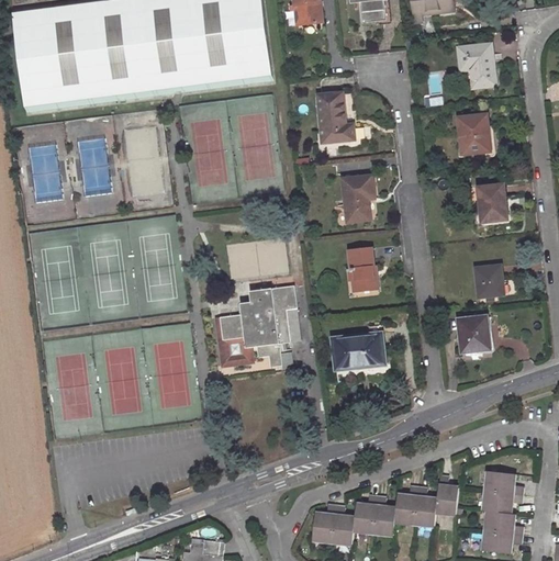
[(24,112),(271,80),(260,0),(62,0),(11,7),(24,112)]
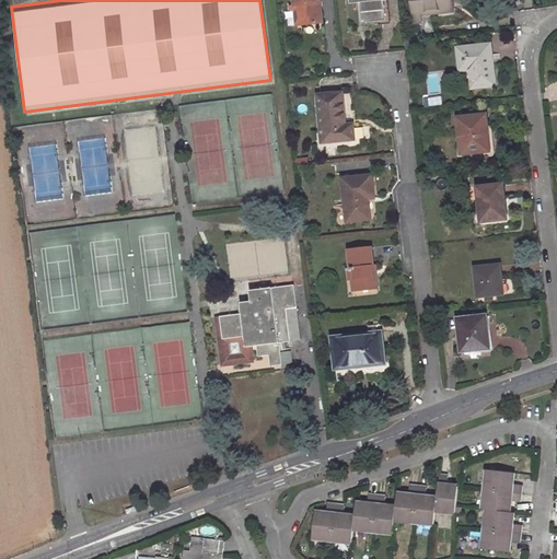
[(314,2),(313,0),(290,0),(291,6),(294,4),(297,24),(320,22),(317,4),(314,2)]
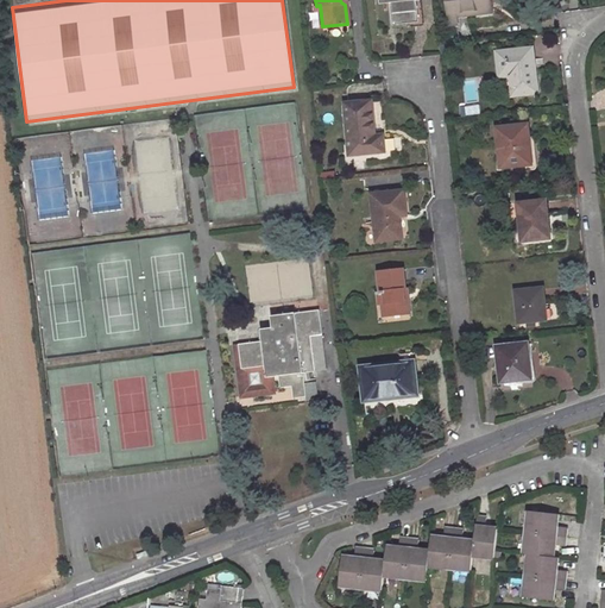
[(388,0),(391,23),(403,20),(414,19),(410,0),(388,0)]
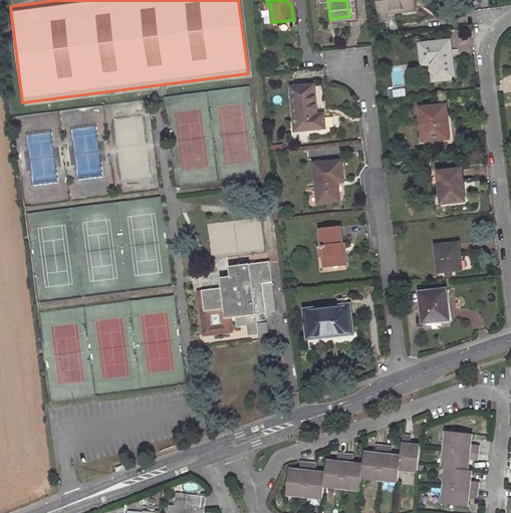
[(373,0),(378,35),(396,33),(394,12),(414,9),(414,3),(424,2),(423,0),(373,0)]
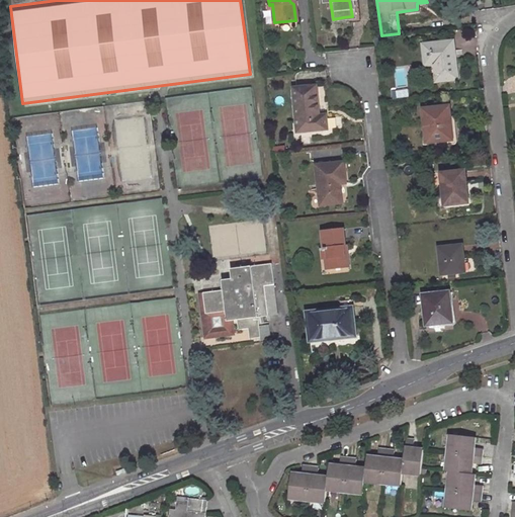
[(274,22),(272,4),(269,5),(266,5),(266,8),(269,8),(271,23),(274,22)]
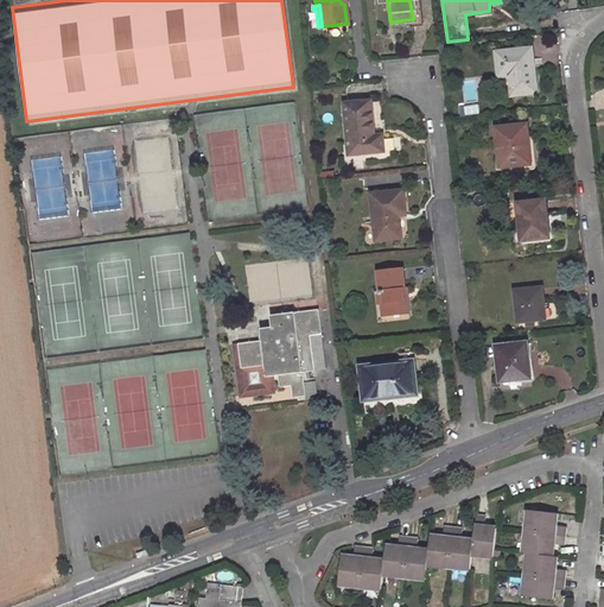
[(532,67),(529,48),(494,52),(496,76),(507,74),(510,94),(534,92),(532,67)]
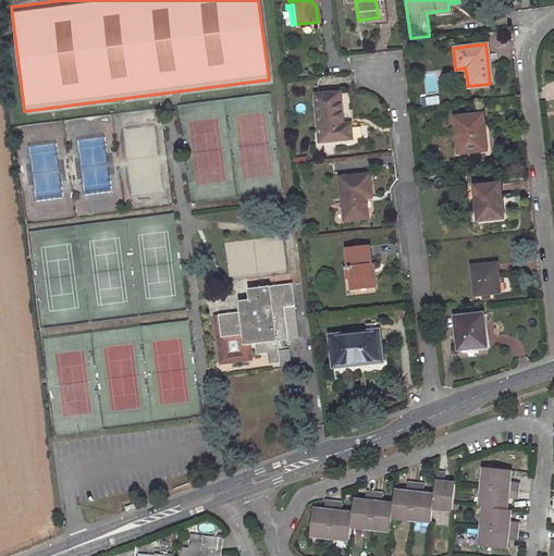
[(312,94),(317,131),(323,130),(324,140),(351,138),(349,128),(349,122),(341,123),(339,91),(312,94)]
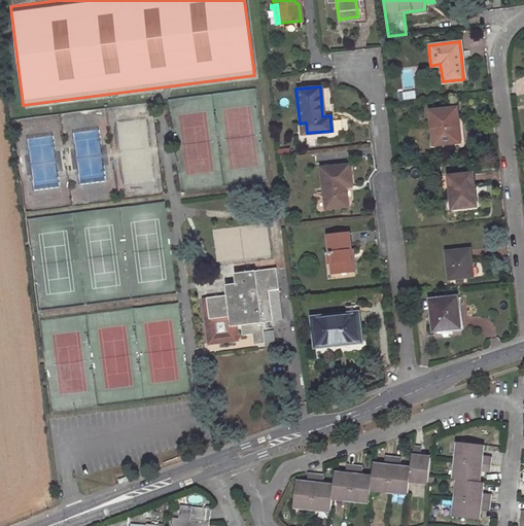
[(428,109),(431,144),(457,142),(455,128),(457,127),(456,121),(455,113),(452,114),(451,107),(428,109)]
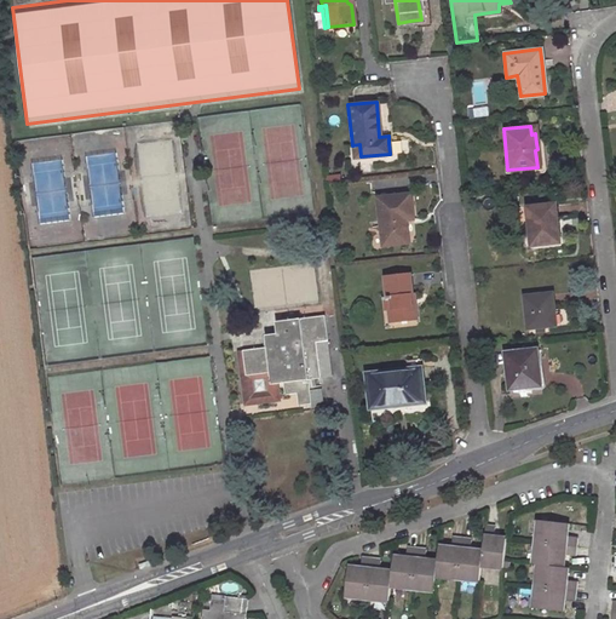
[(375,196),(381,245),(407,242),(404,229),(404,219),(403,215),(410,213),(408,193),(375,196)]
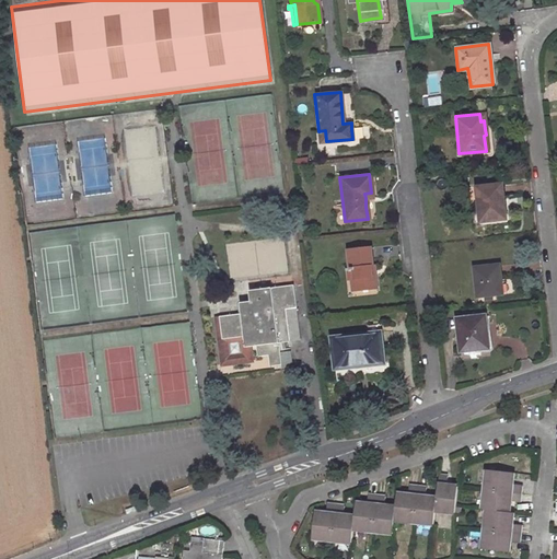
[(502,199),(500,183),(475,186),(478,209),(480,209),(483,221),(505,218),(502,199)]
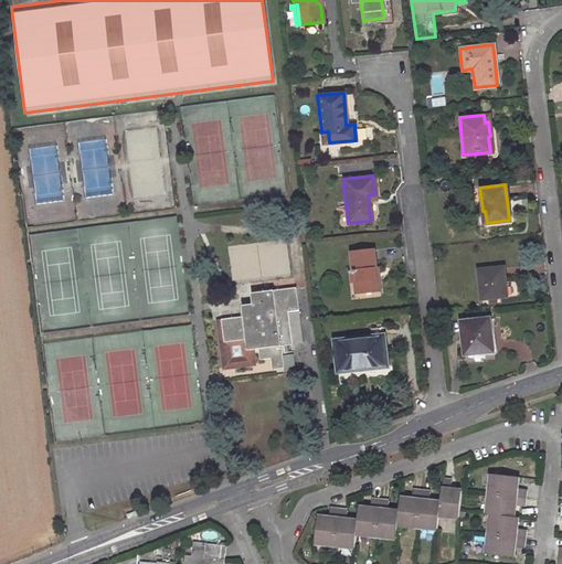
[(373,278),(372,267),(374,267),(372,248),(348,252),(350,269),(347,270),(347,273),(348,273),(354,272),(354,282),(352,282),(353,293),(378,290),(377,278),(373,278)]
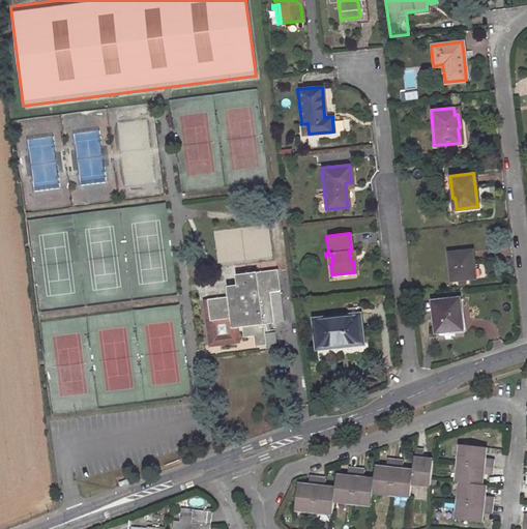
[(457,280),(463,278),(473,277),(472,264),(470,250),(446,253),(449,281),(457,280)]
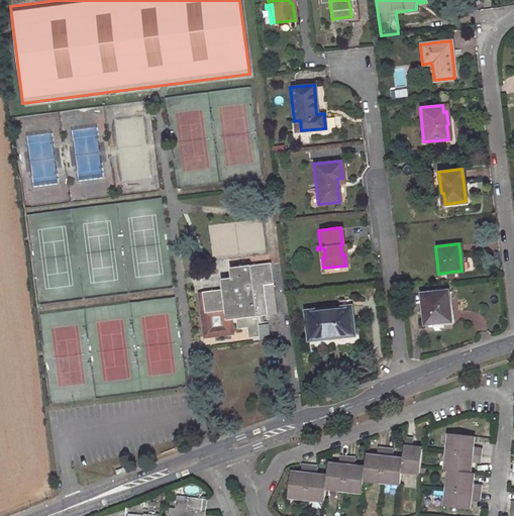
[(236,328),(246,327),(247,336),(259,335),(259,334),(268,333),(266,323),(260,324),(259,315),(276,313),(269,263),(228,268),(229,278),(219,279),(221,289),(201,291),(204,312),(223,309),(225,319),(235,318),(236,328)]
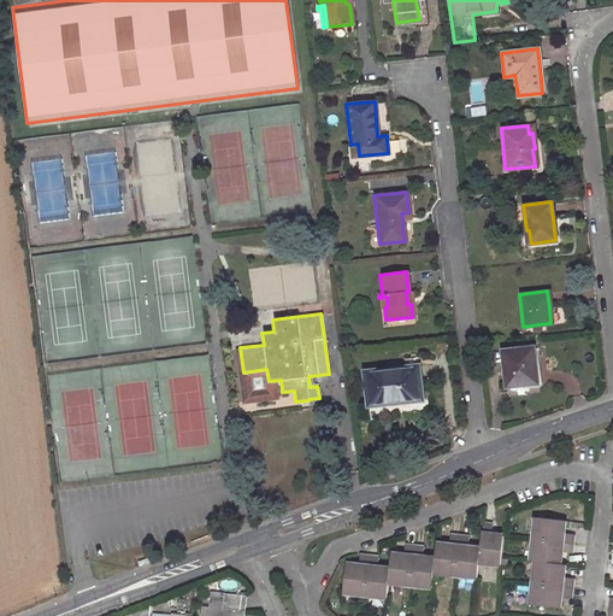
[(266,369),(243,373),(240,347),(234,348),(242,402),(275,398),(273,381),(269,381),(266,369)]
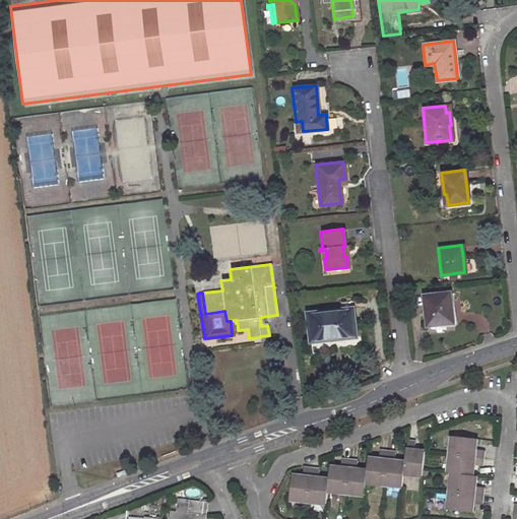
[(450,306),(448,293),(423,296),(426,325),(452,323),(450,306)]
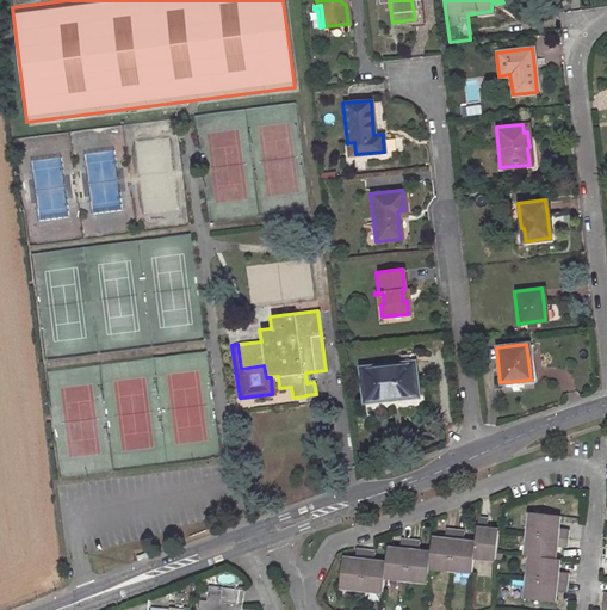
[(389,399),(416,396),(413,362),(359,368),(363,401),(389,399)]
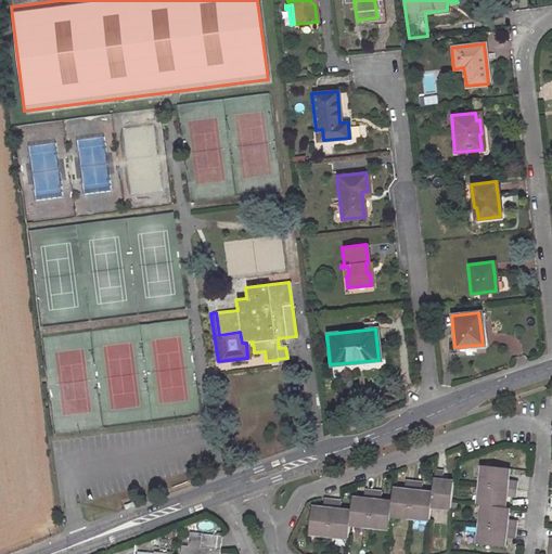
[(508,467),(480,464),(478,485),(514,489),(515,480),(506,479),(508,475),(508,467)]
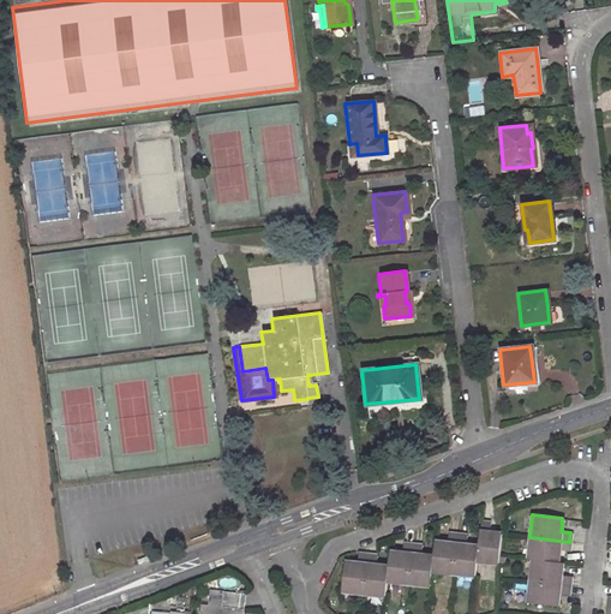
[(480,520),(477,544),(474,560),(497,564),(497,555),(501,532),(489,531),(489,522),(480,520)]
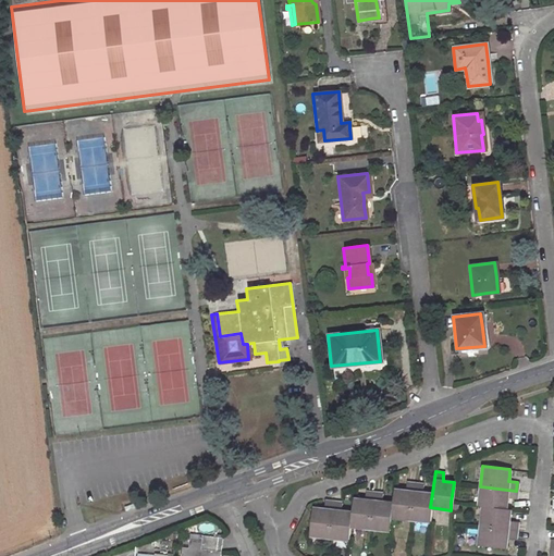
[(393,489),(392,503),(390,517),(409,519),(414,482),(405,480),(404,490),(393,489)]
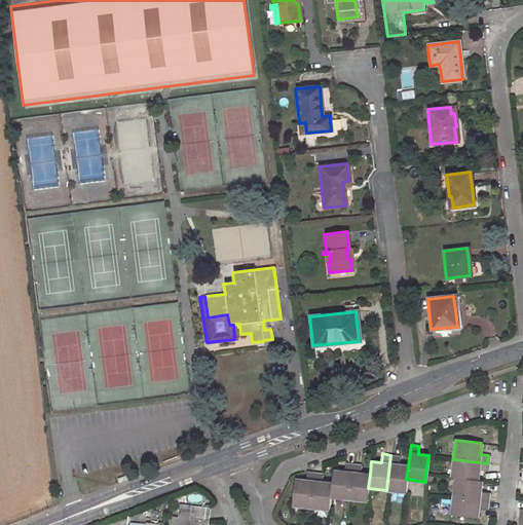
[(399,455),(390,455),(386,490),(405,492),(406,479),(408,465),(398,464),(399,455)]
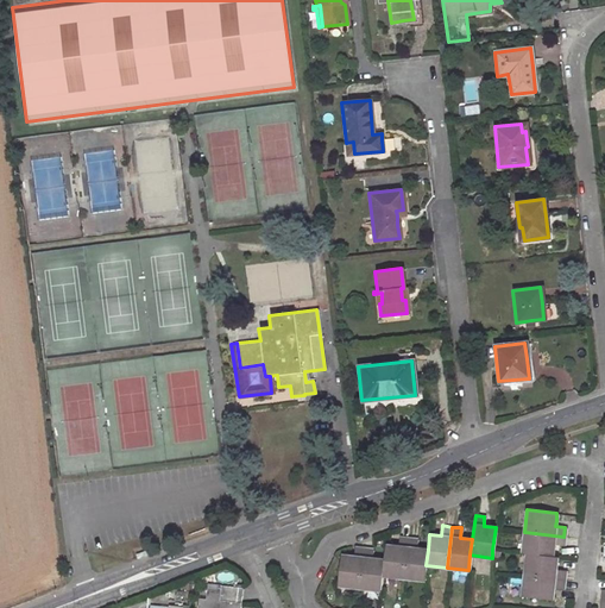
[(563,537),(524,532),(522,553),(525,553),(552,556),(553,545),(562,545),(563,537)]
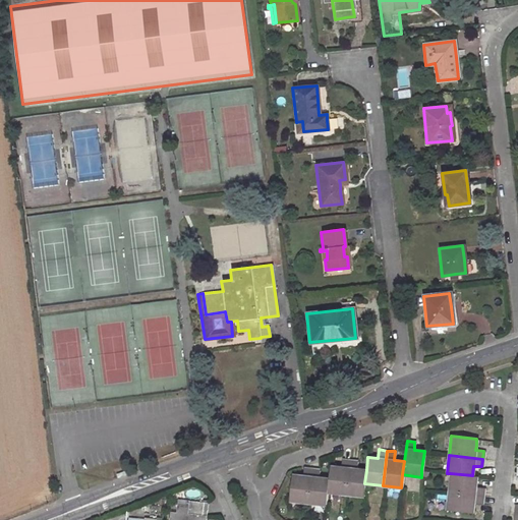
[(329,466),(327,479),(326,492),(344,495),(348,460),(341,459),(340,467),(329,466)]
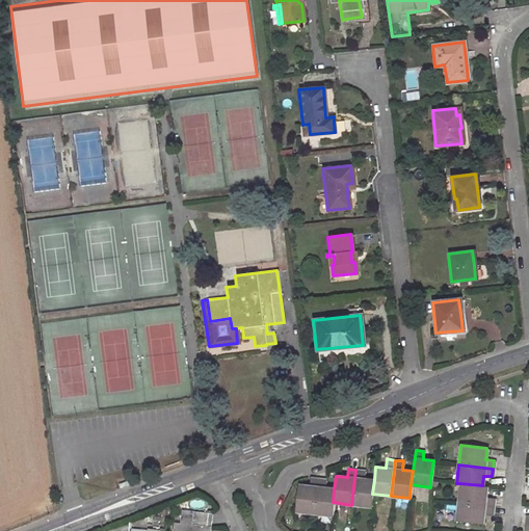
[(364,471),(355,470),(351,505),(371,507),(372,494),(374,480),(363,479),(364,471)]
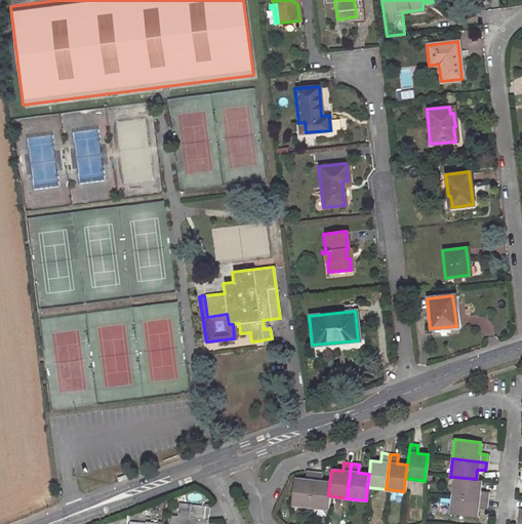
[(304,479),(293,478),(290,505),(309,507),(313,472),(305,472),(304,479)]
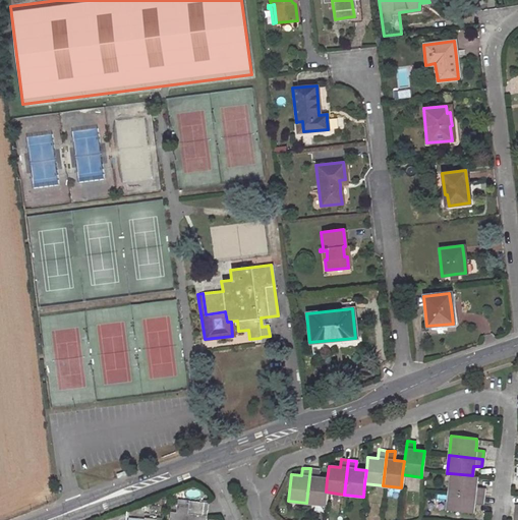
[(319,469),(310,468),(306,503),(325,505),(326,492),(327,479),(318,477),(319,469)]
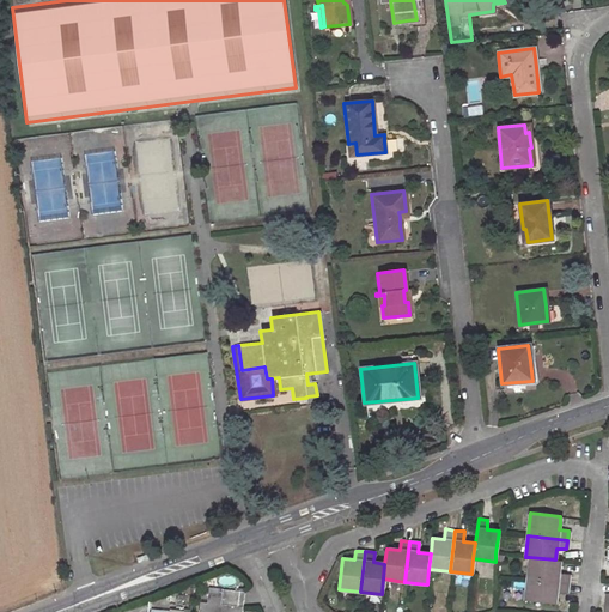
[(560,561),(555,559),(529,557),(527,579),(567,583),(568,575),(559,573),(560,561)]
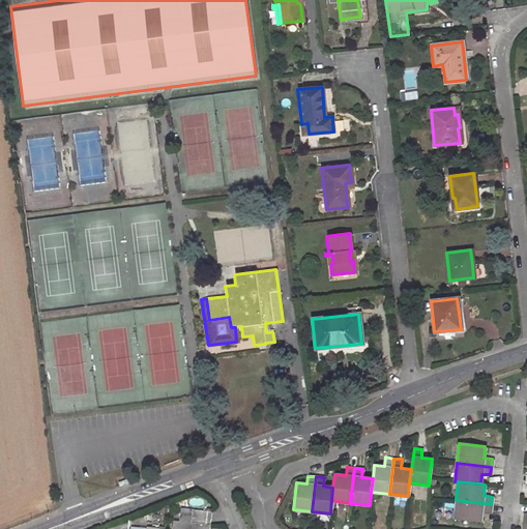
[(490,512),(491,504),(456,500),(454,519),(480,522),(481,511),(490,512)]
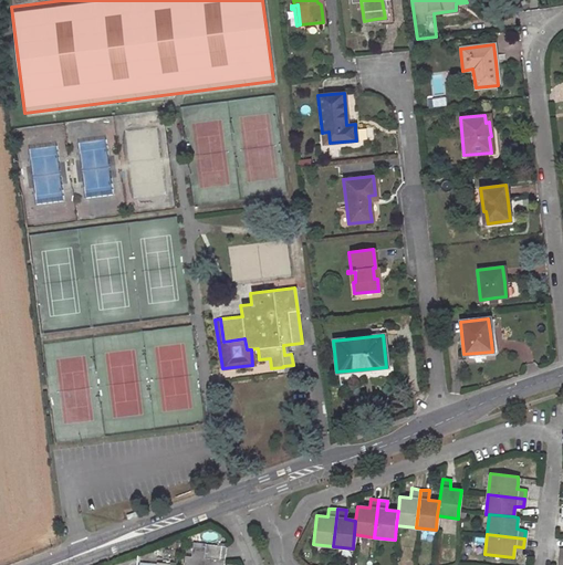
[(183,564),(221,564),(222,558),(225,546),(204,544),(204,550),(191,547),(190,556),(184,555),(183,564)]
